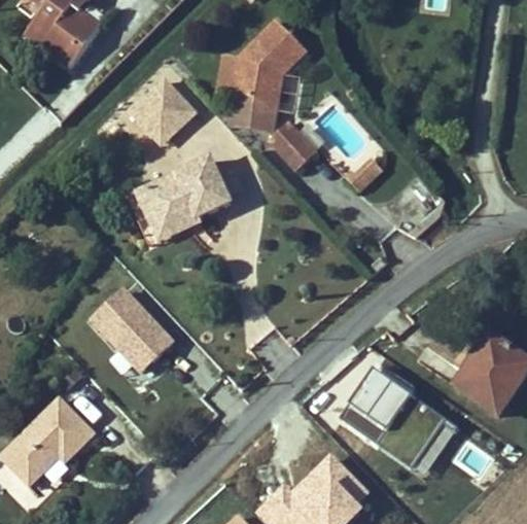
[(72,67),(102,28),(81,12),(73,7),(77,0),(86,0),(90,2),(91,0),(53,0),(44,10),(27,34),(72,67)]
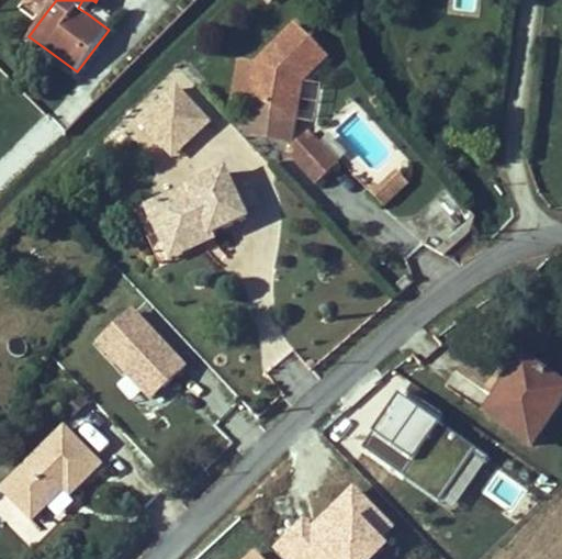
[(47,11),(56,0),(36,0),(34,2),(47,11)]
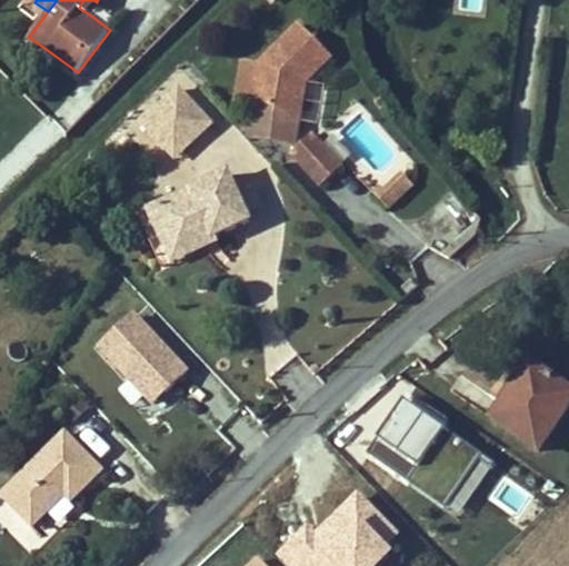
[(88,13),(97,2),(93,0),(83,0),(79,8),(88,13)]
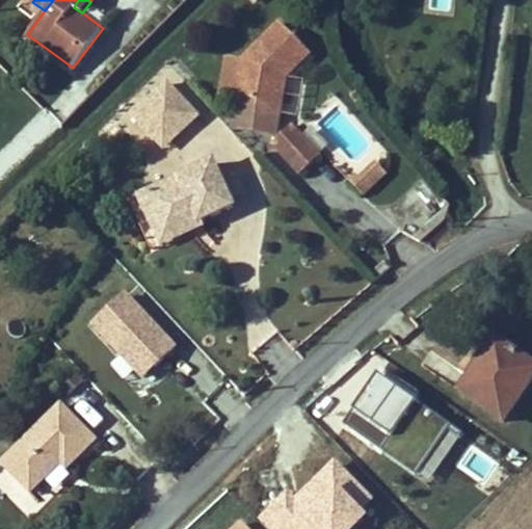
[(270,102),(274,76),(281,70),(286,75),(311,51),(281,21),(243,58),(228,55),(221,95),(238,97),(270,102)]
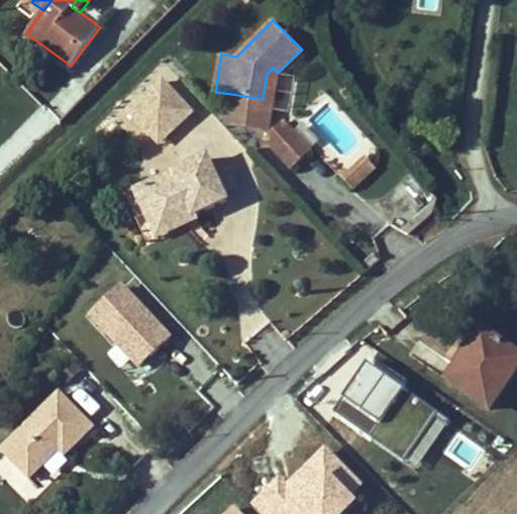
[(269,131),(278,73),(273,68),(267,74),(263,99),(231,94),(226,124),(269,131)]
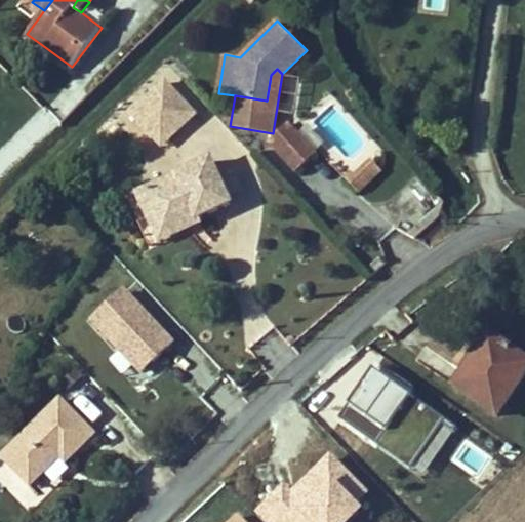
[(132,111),(157,135),(174,117),(182,125),(197,110),(165,79),(132,111)]
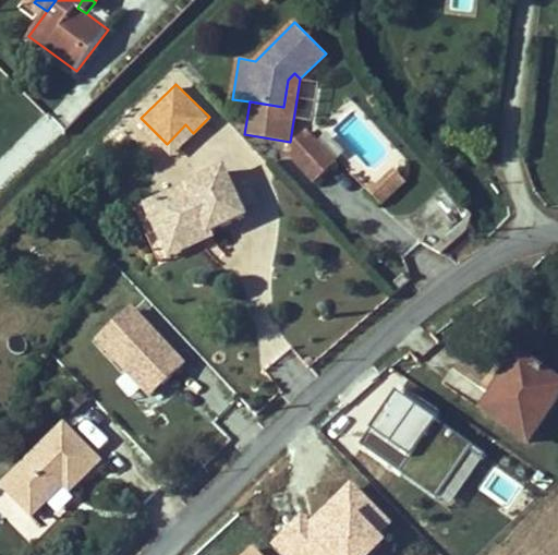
[(167,144),(174,152),(193,133),(185,124),(167,144)]
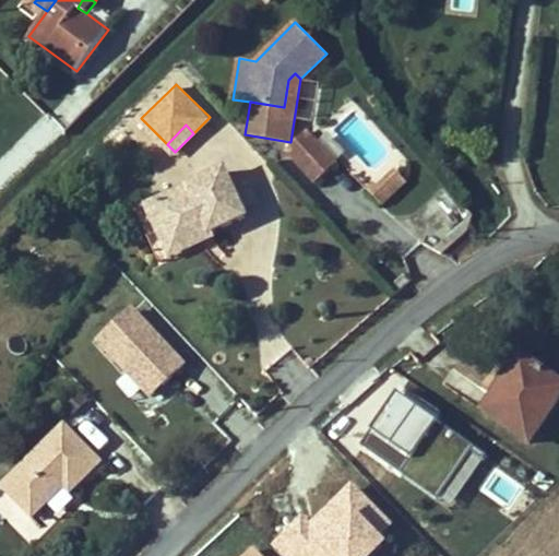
[(336,162),(307,129),(286,149),(316,180),(336,162)]
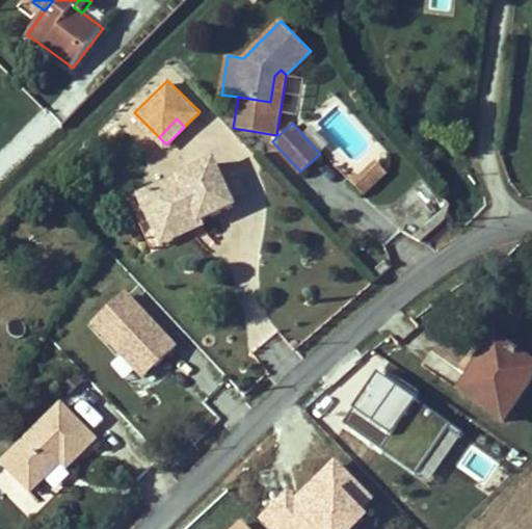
[(231,197),(222,178),(214,160),(139,194),(157,233),(197,214),(200,219),(202,219),(234,205),(231,197)]
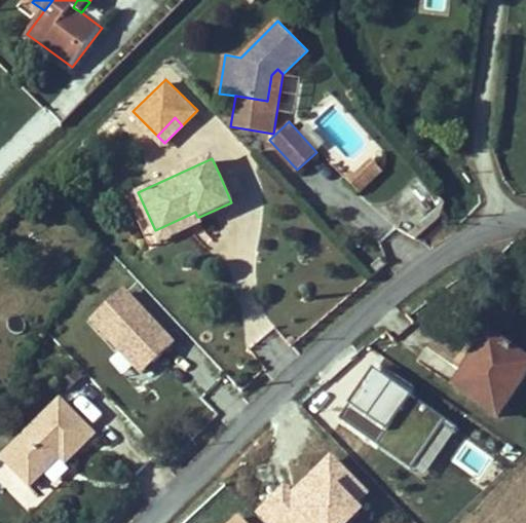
[(368,182),(382,169),(374,160),(361,174),(368,182)]
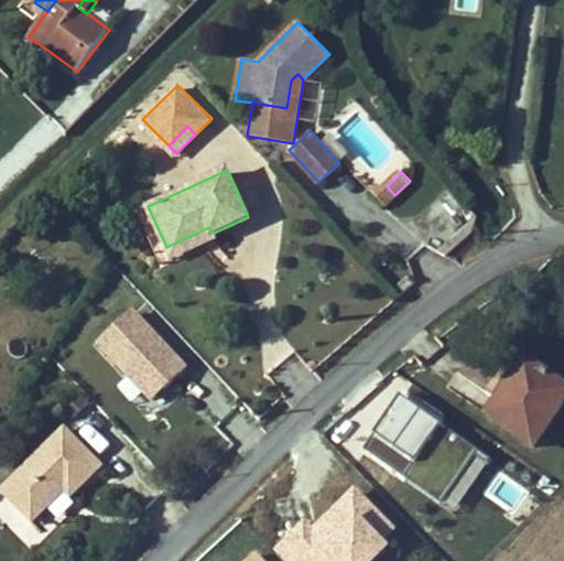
[(260,202),(250,182),(236,189),(245,209),(260,202)]
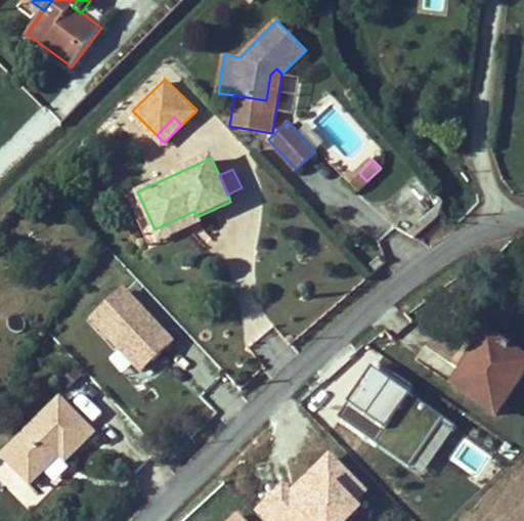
[(358,189),(366,181),(359,173),(356,176),(351,170),(345,176),(358,189)]
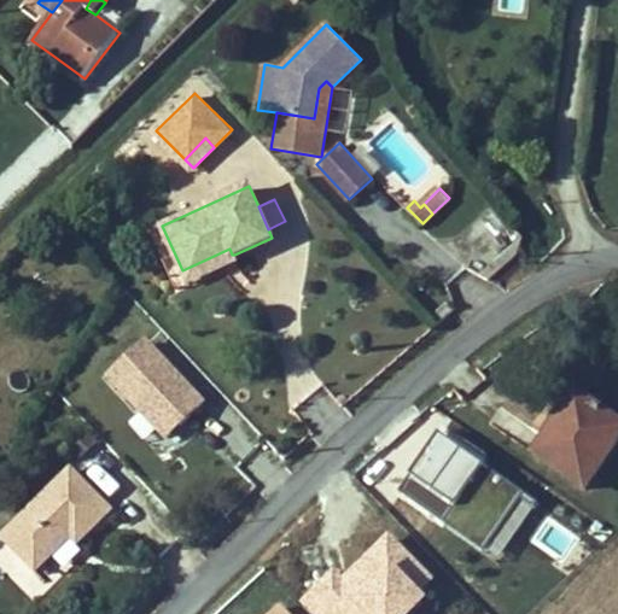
[(188,282),(237,259),(234,255),(232,255),(229,249),(182,270),(188,282)]
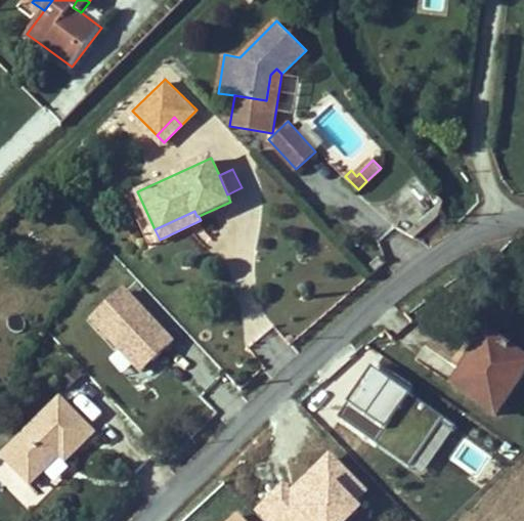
[(141,371),(176,335),(121,283),(86,318),(141,371)]
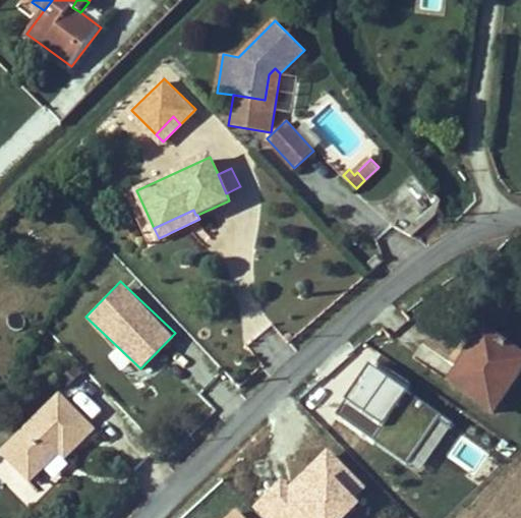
[(493,410),(520,369),(520,354),(485,330),(450,381),(493,410)]
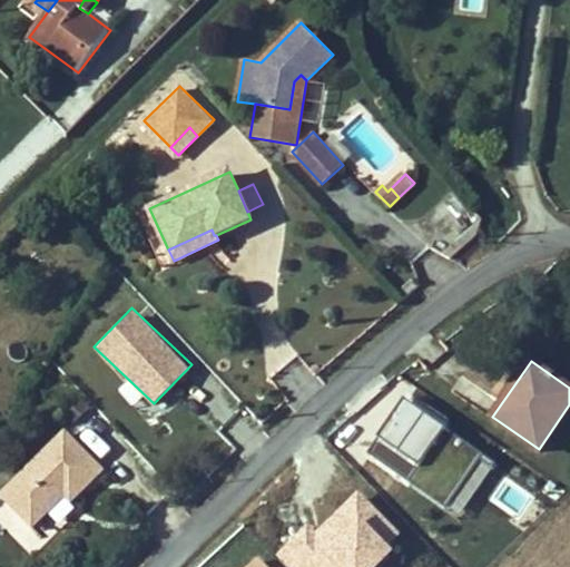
[(71,500),(102,469),(66,431),(2,494),(32,525),(65,494),(71,500)]
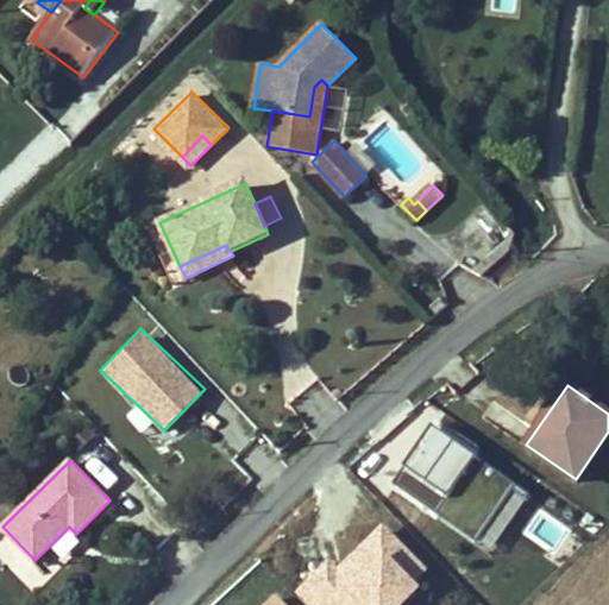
[(0,604),(37,604),(42,585),(2,577),(0,584),(0,604)]
